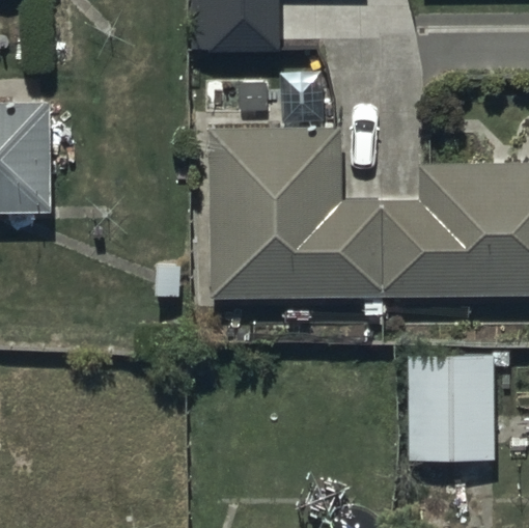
[(191,0),(191,50),(281,49),(280,0),(191,0)]
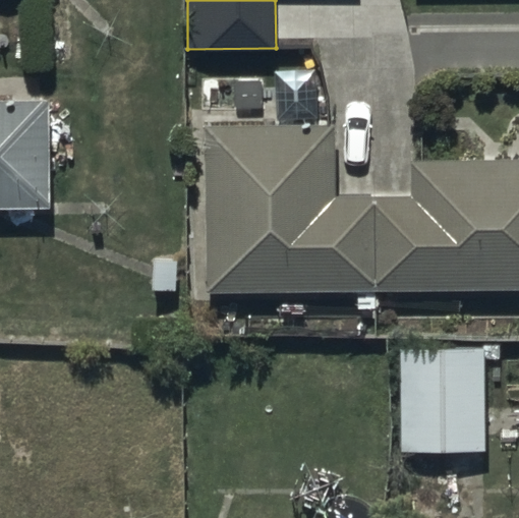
[(48,99),(0,99),(0,204),(50,203),(48,99)]
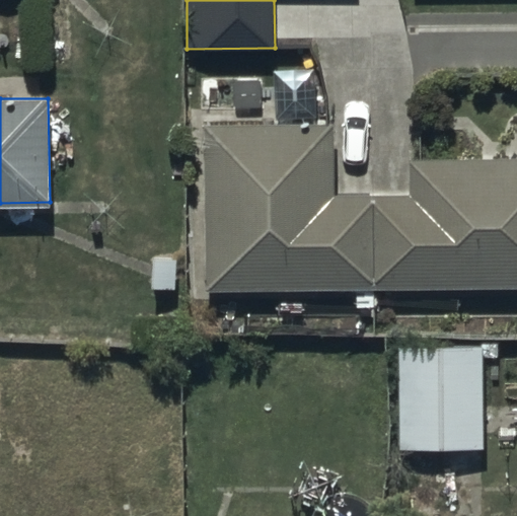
[(375,289),(375,196),(336,196),(336,125),(207,125),(207,289),(375,289)]
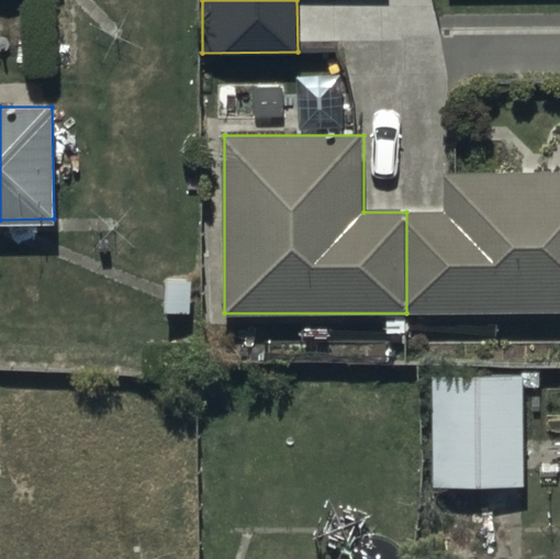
[(406,212),(406,313),(559,313),(559,169),(447,169),(447,212),(406,212)]
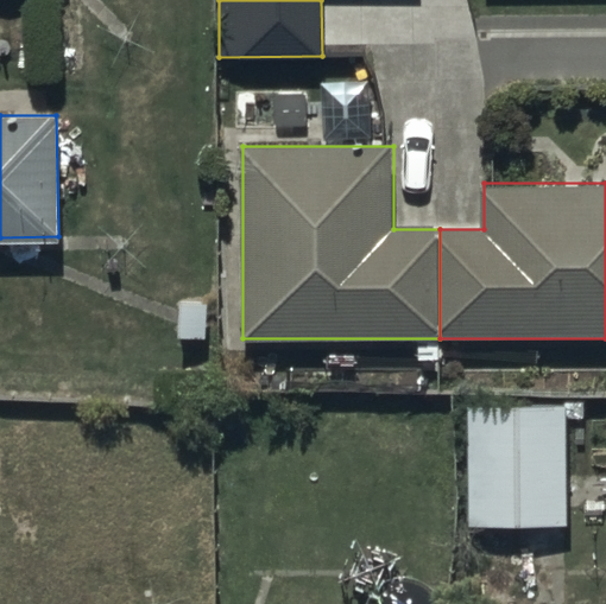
[(565,528),(565,407),(469,407),(469,528),(565,528)]
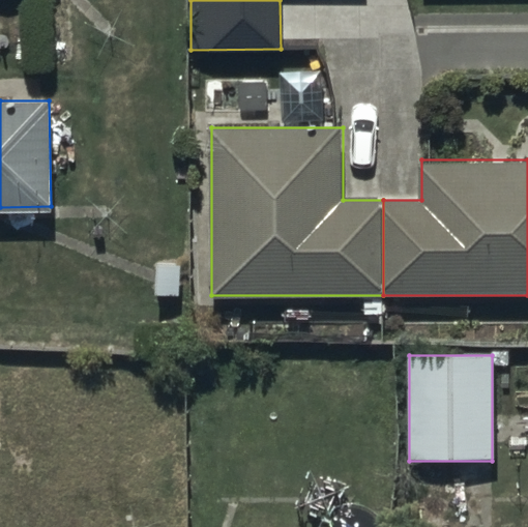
All buildings are outlined.
